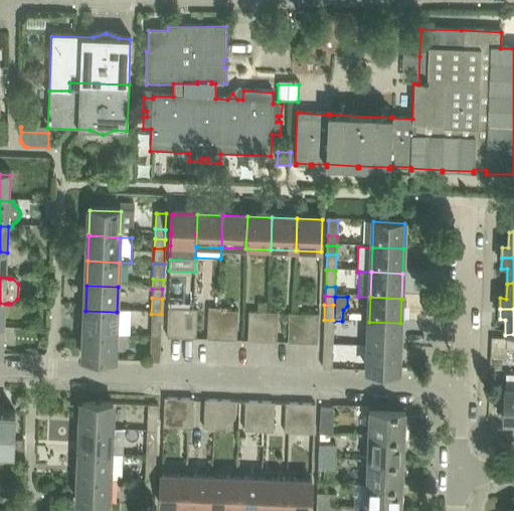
[(86,311),(84,336),(116,337),(117,312),(86,311)]
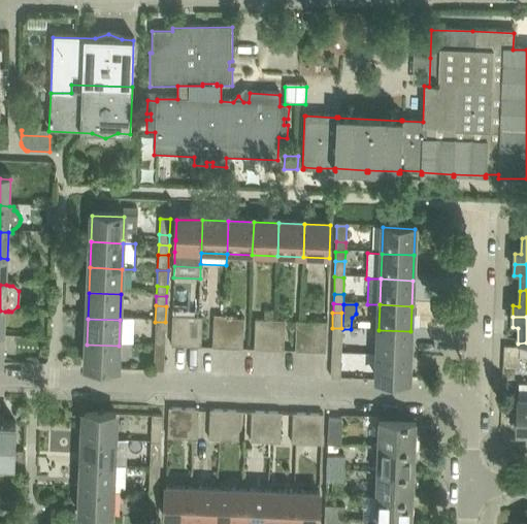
[(172,319),(170,349),(171,349),(186,350),(187,319),(172,319)]
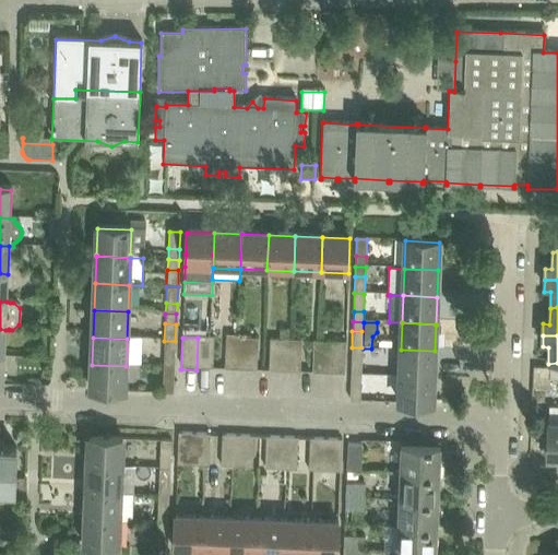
[(198,338),(197,370),(213,370),(214,339),(198,338)]
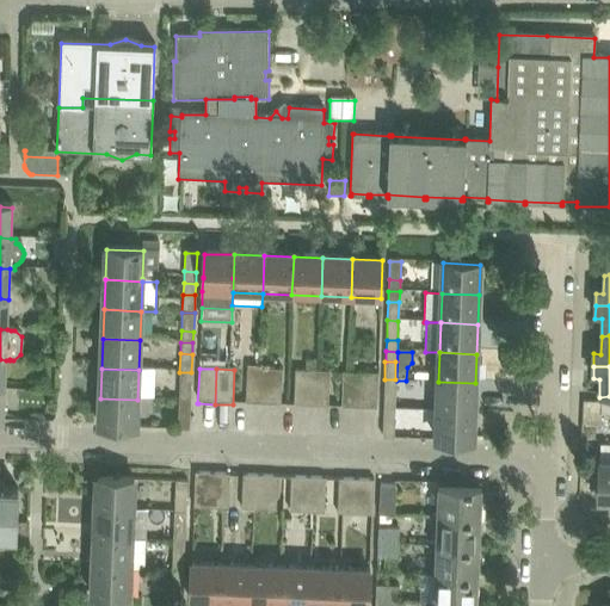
[(154,371),(139,370),(137,400),(153,401),(154,371)]
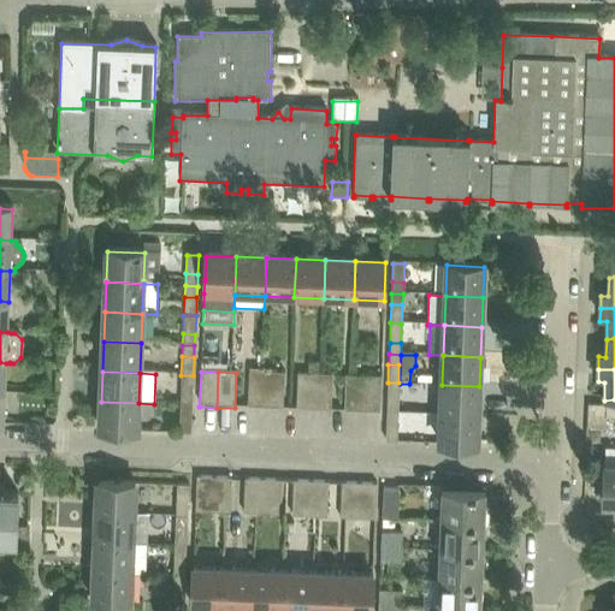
[(247,409),(265,409),(266,374),(249,373),(247,409)]
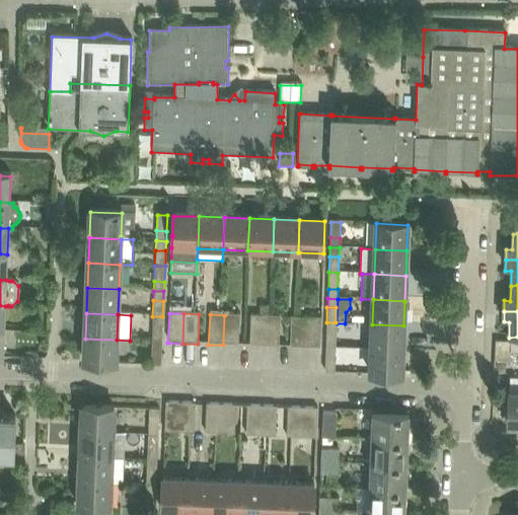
[(224,315),(223,345),(238,346),(239,315),(224,315)]
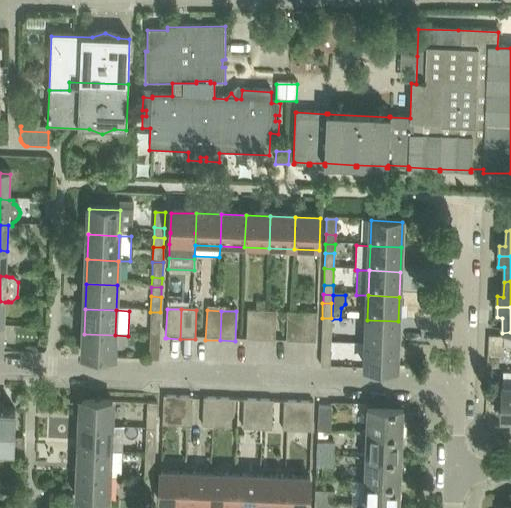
[(150,312),(149,327),(160,328),(160,312),(150,312)]
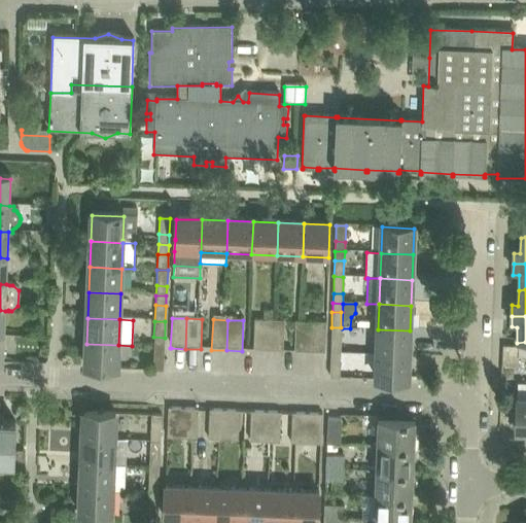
[(253,351),(268,352),(270,321),(254,321),(253,351)]
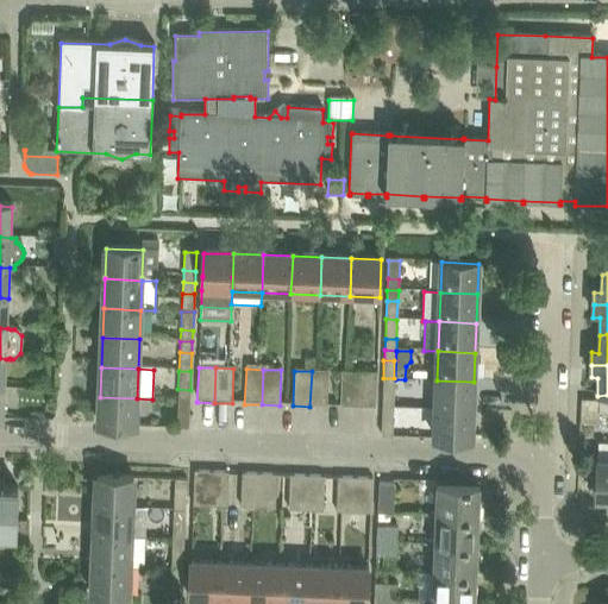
[(312,371),(309,407),(327,407),(328,372),(312,371)]
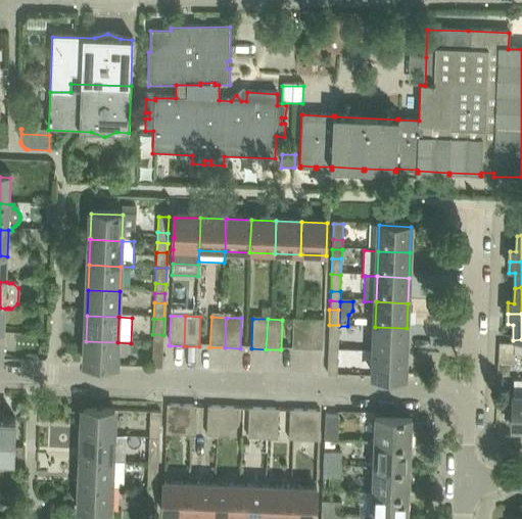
[(292,350),(307,350),(309,321),(293,320),(292,350)]
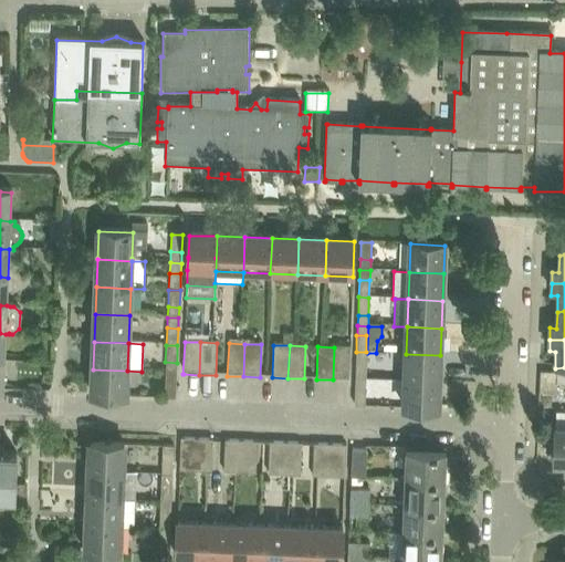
[(334,347),(333,380),(348,381),(349,381),(351,347),(334,347)]
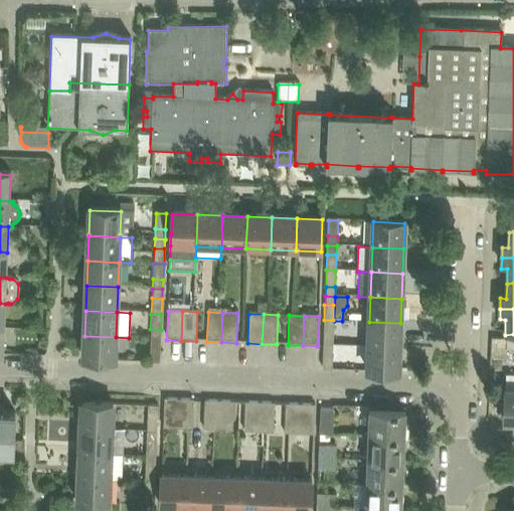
[(325,320),(323,345),(333,346),(334,321),(325,320)]
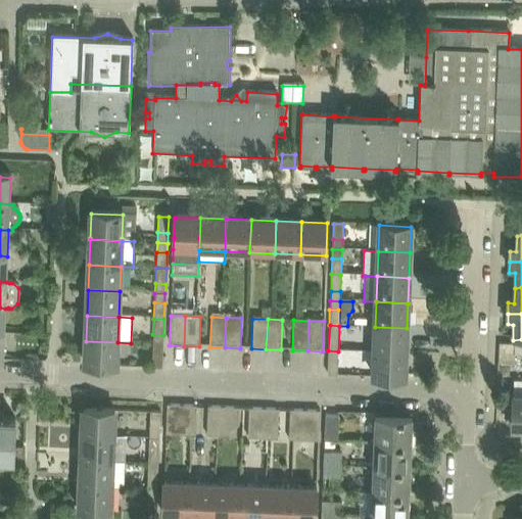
[(406,354),(407,328),(375,327),(374,352),(406,354)]
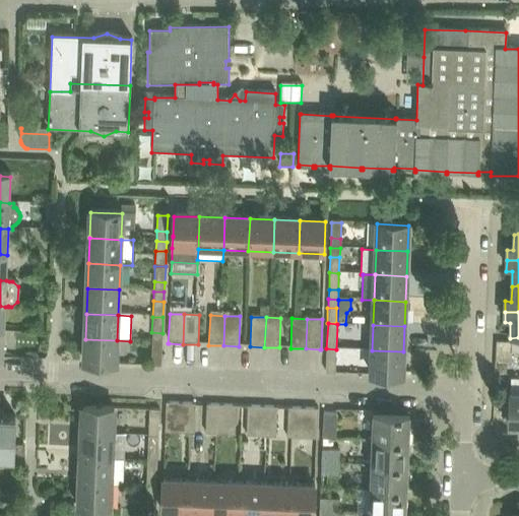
[(151,342),(161,342),(163,333),(151,332),(151,342)]
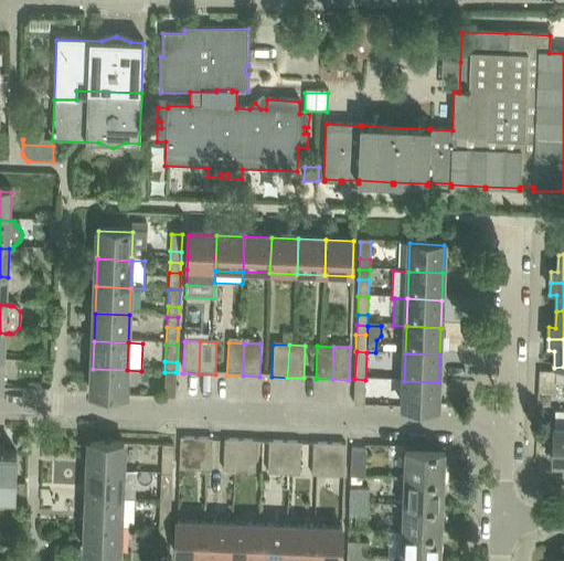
[(92,383),(92,397),(126,398),(126,384),(127,370),(93,369),(92,383)]
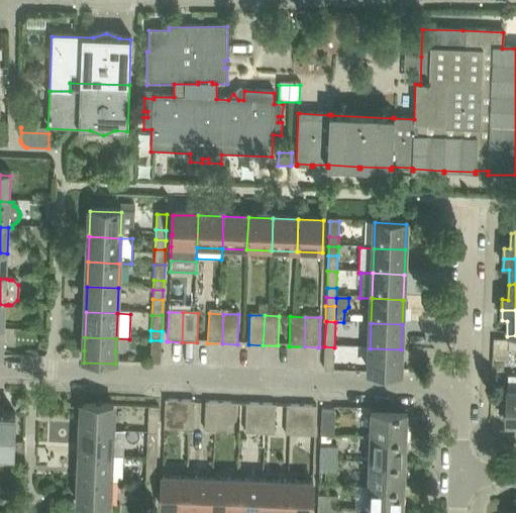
[(161,340),(150,340),(150,349),(161,350),(161,340)]
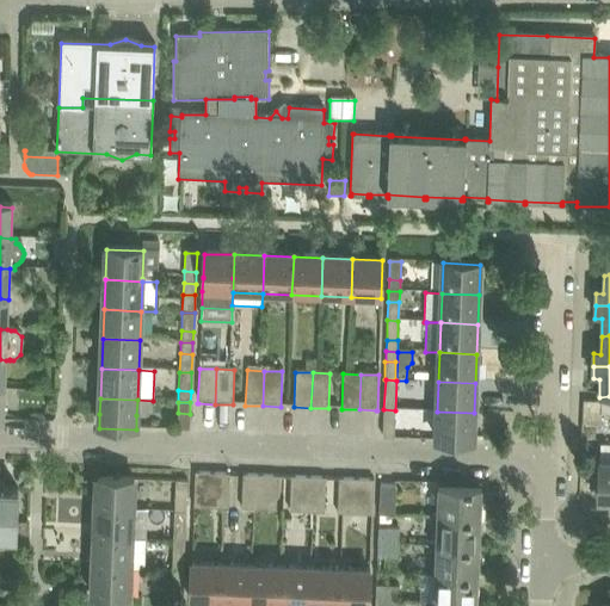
[(583,403),(581,428),(601,428),(601,418),(609,416),(609,403),(602,403),(583,403)]
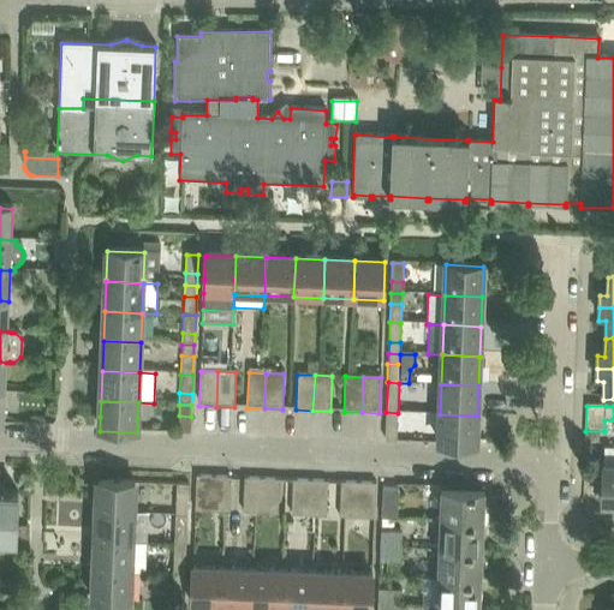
[(476,447),(477,416),(440,414),(439,444),(476,447)]
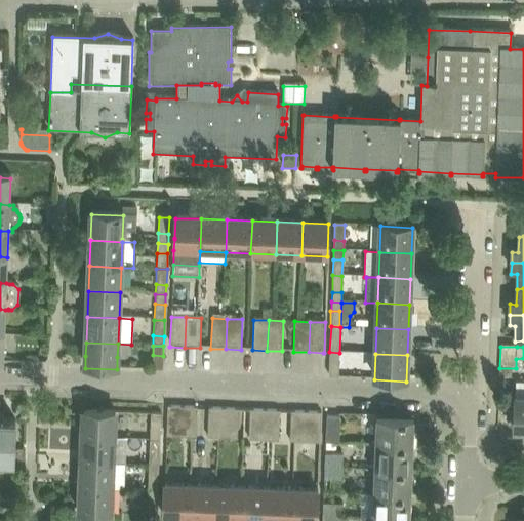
[(153,355),(153,371),(162,371),(163,356),(153,355)]
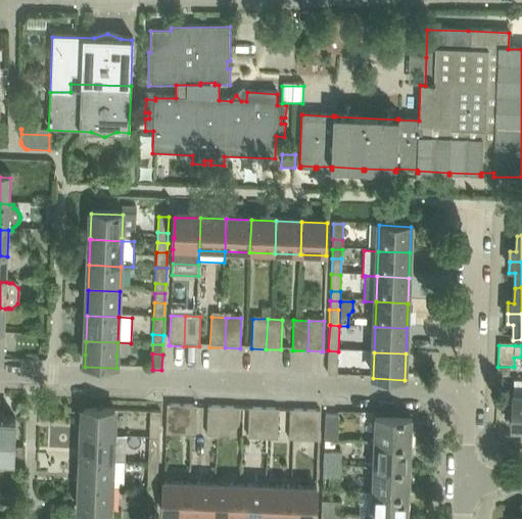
[(327,376),(337,377),(337,361),(328,361),(327,376)]
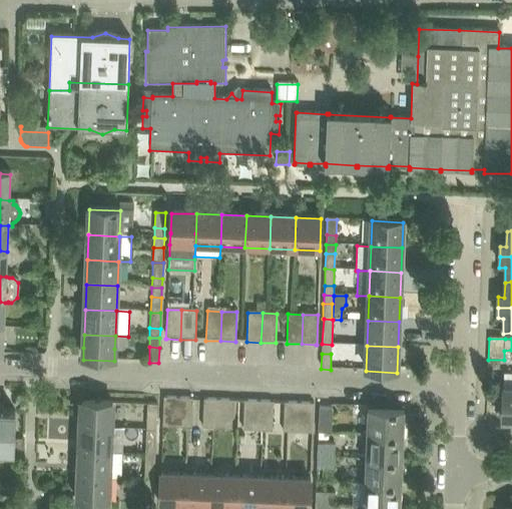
[(502,423),(511,423),(511,389),(503,389),(502,423)]
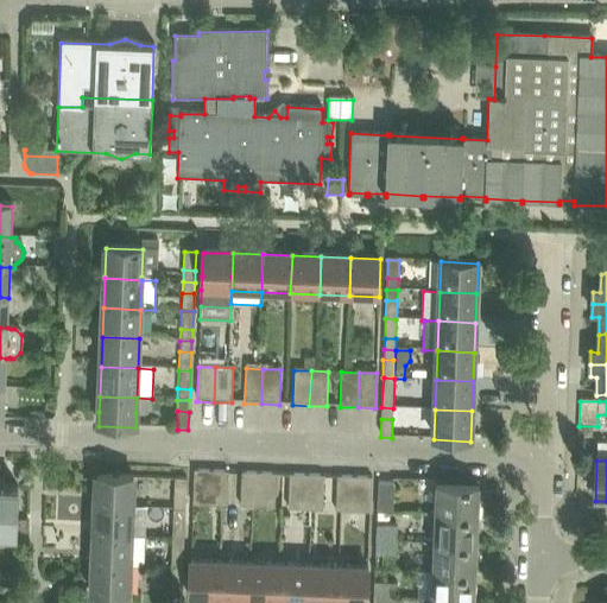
[(194,473),(193,507),(210,507),(212,473),(194,473)]
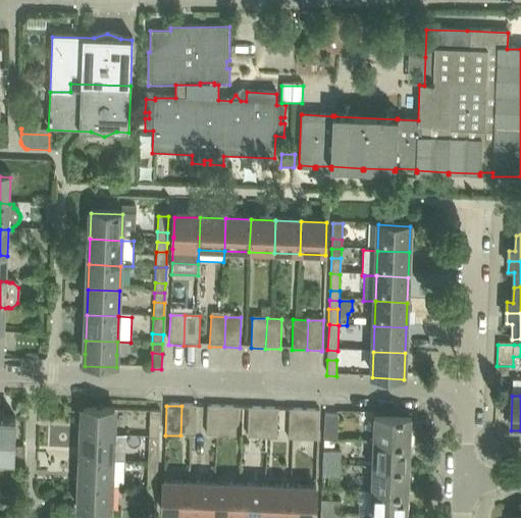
[(181,406),(180,435),(195,436),(197,407),(181,406)]
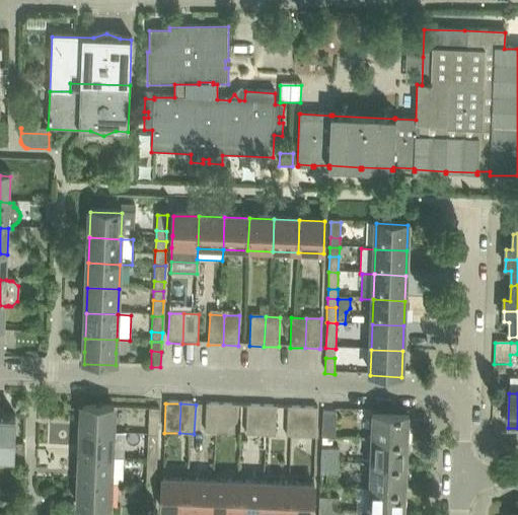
[(205,435),(220,435),(221,406),(206,405),(205,435)]
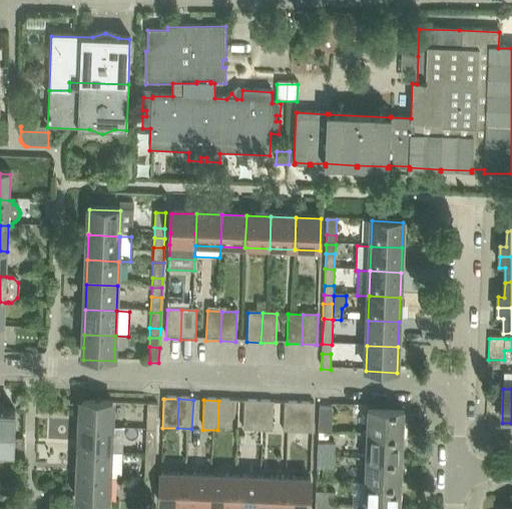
[(218,401),(217,430),(231,431),(232,401),(218,401)]
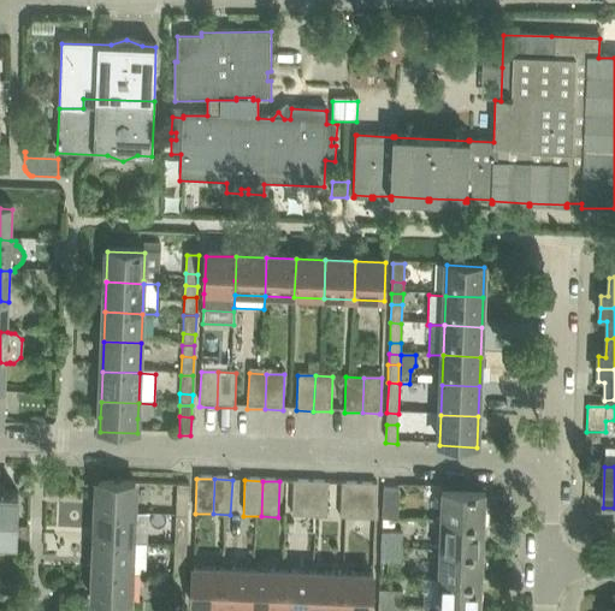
[(291,517),(309,518),(311,482),(294,482),(291,517)]
